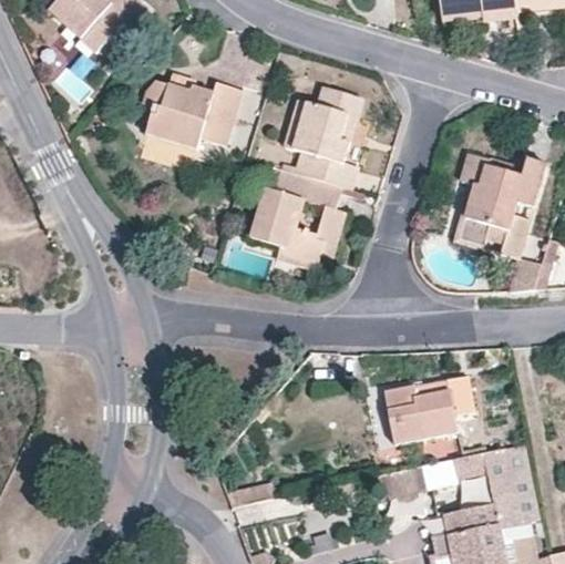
[(115,38),(133,19),(111,0),(57,0),(49,9),(93,51),(109,33),(115,38)]
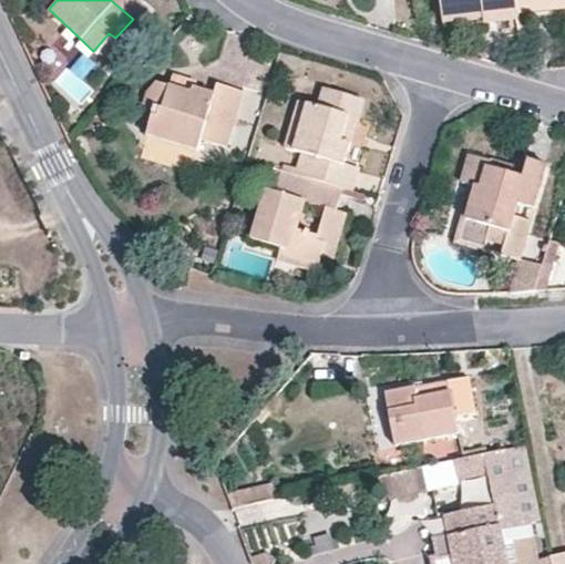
[(145,6),(139,0),(111,0),(133,19),(145,6)]
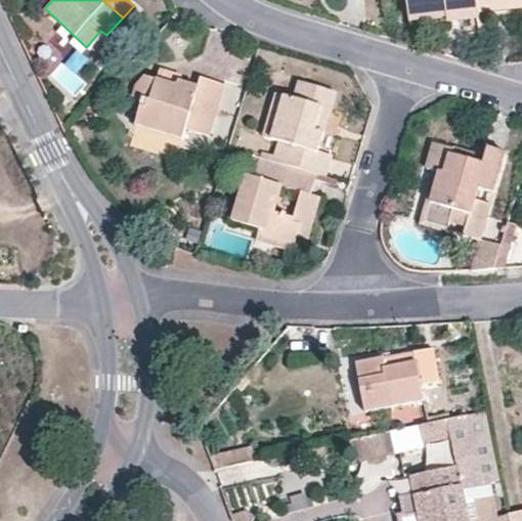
[(477,1),(477,0),(405,0),(406,9),(477,1)]
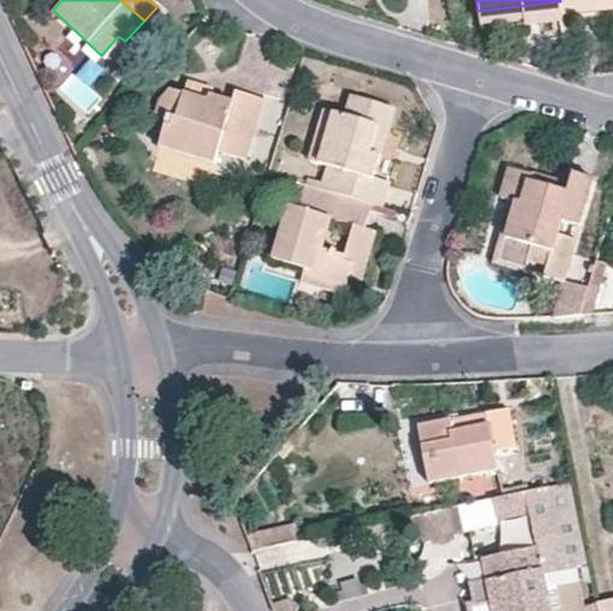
[(560,9),(560,1),(477,11),(478,17),(522,11),(523,18),(561,13),(560,9)]
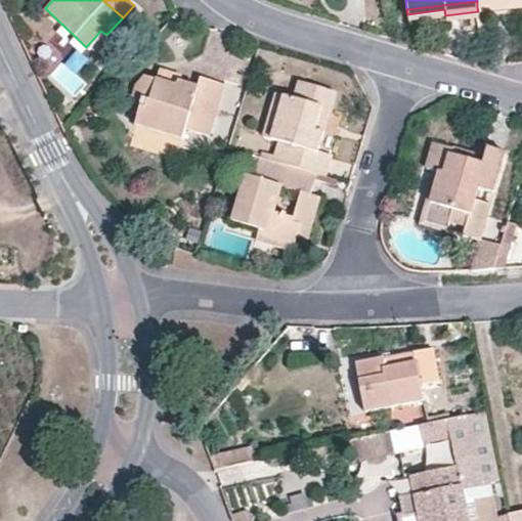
[(175,81),(176,78),(177,71),(159,66),(157,76),(175,81)]
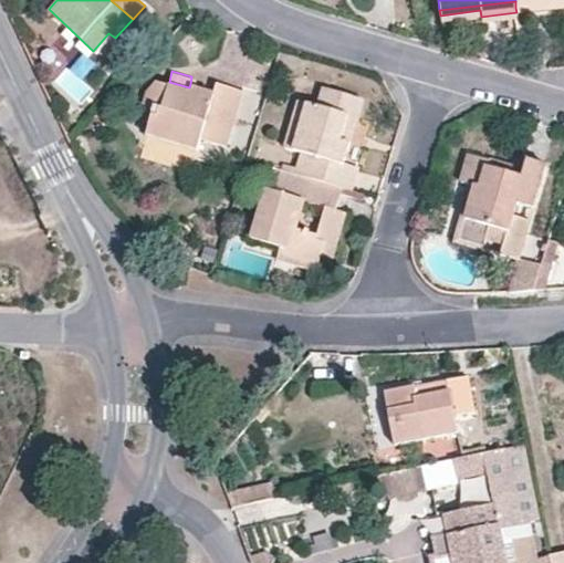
[(189,87),(169,82),(168,83),(155,80),(145,89),(141,102),(153,105),(145,134),(195,148),(198,137),(225,145),(240,89),(216,80),(212,90),(190,84),(189,87)]
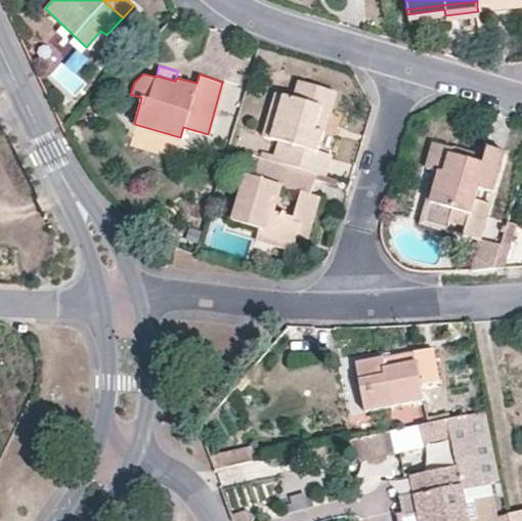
[(318,149),(323,131),(316,129),(322,106),(330,109),(335,90),(297,78),(292,96),(273,91),(261,134),(276,139),(273,152),(270,159),(316,171),(324,174),(332,154),(318,149)]
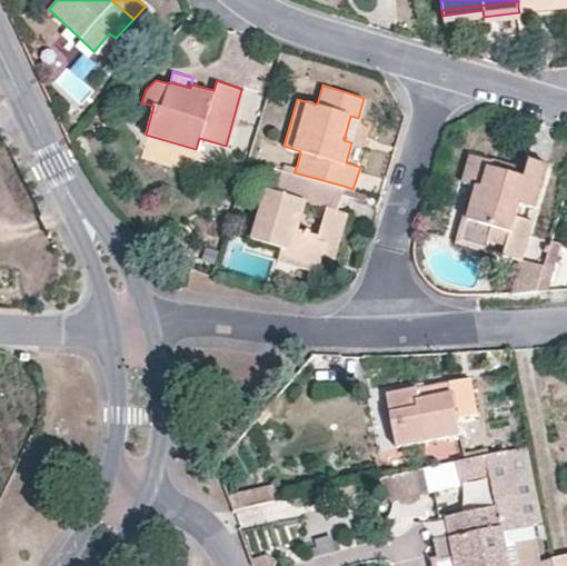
[(351,142),(358,118),(350,116),(344,140),(351,142)]
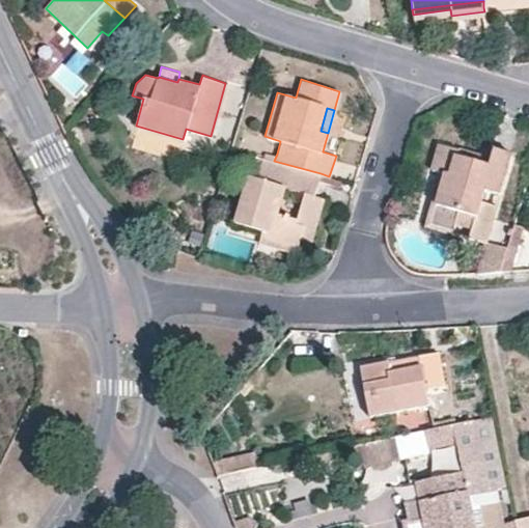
[(458,148),(436,142),(429,166),(444,170),(452,173),(449,186),(440,183),(434,202),(428,221),(454,228),(456,223),(470,227),(469,232),(488,238),(497,205),(480,201),(484,189),(500,194),(512,151),(493,146),(491,154),(488,163),(457,154),(458,148)]
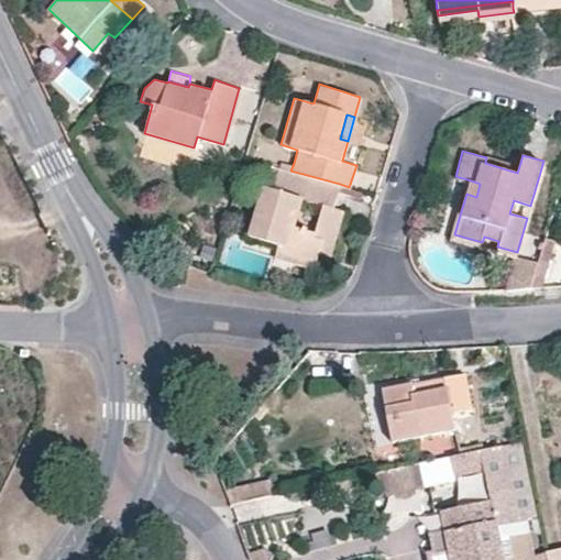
[(486,157),(485,163),(517,173),(520,163),(487,154),(486,157)]
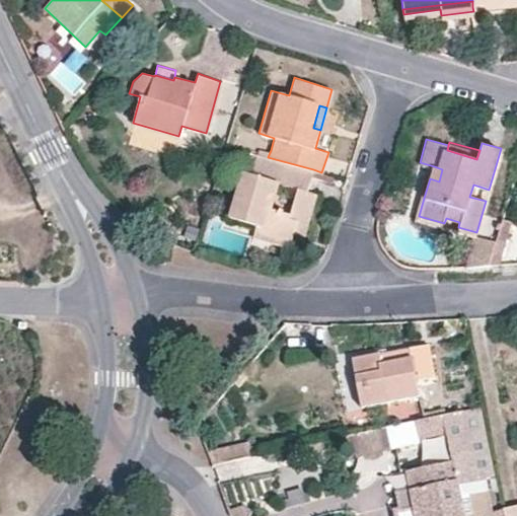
[(256,146),(254,153),(268,157),(271,150),(256,146)]
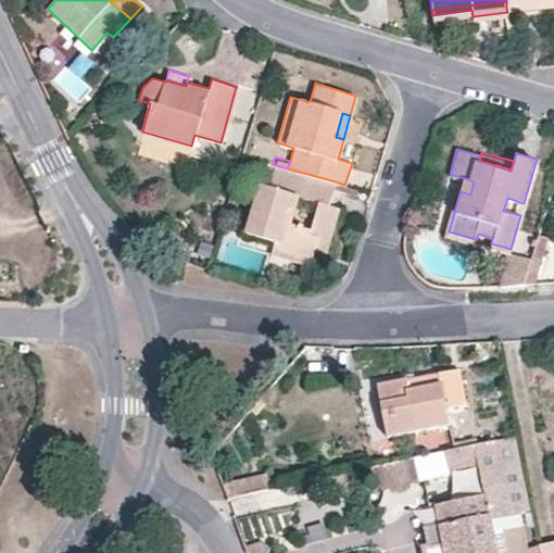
[(273,164),(252,159),(251,165),(271,172),(273,164)]
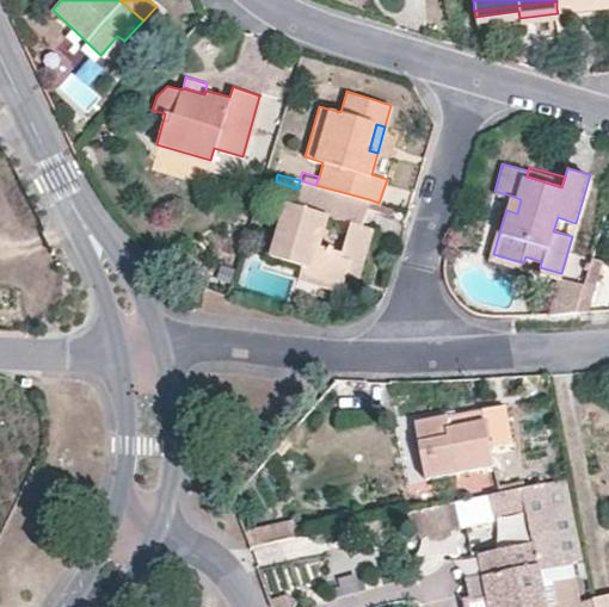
[(297,189),(294,204),(282,202),(266,254),(301,264),(297,277),(340,289),(345,273),(357,277),(373,228),(361,224),(369,199),(315,185),(300,180),(297,189)]
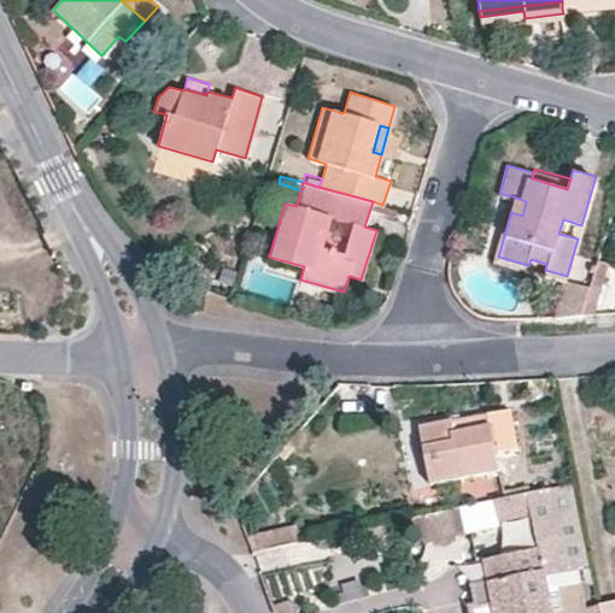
[(526,201),(516,198),(511,212),(522,216),(526,201)]
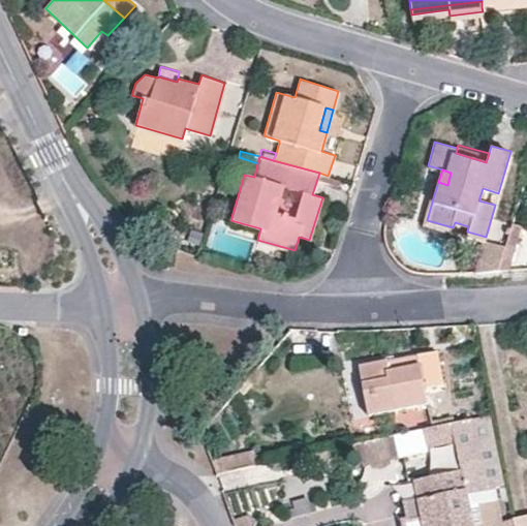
[(516,247),(504,244),(497,268),(512,267),(516,247)]
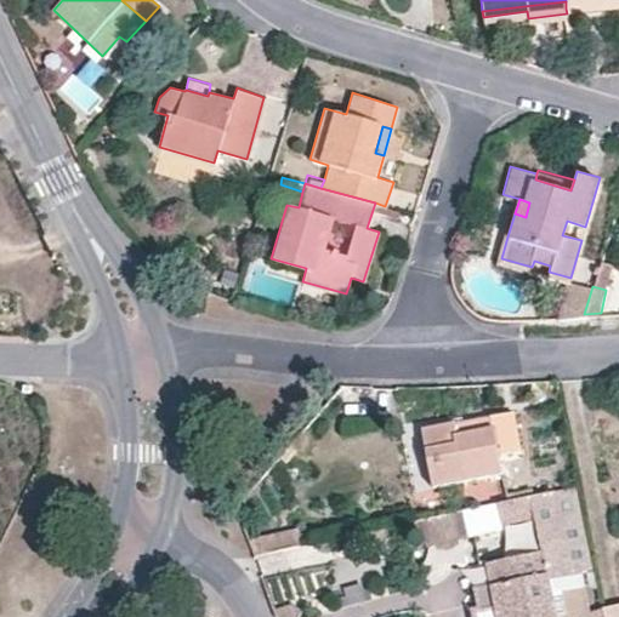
[(488,412),(420,428),(433,485),(499,470),(488,412)]
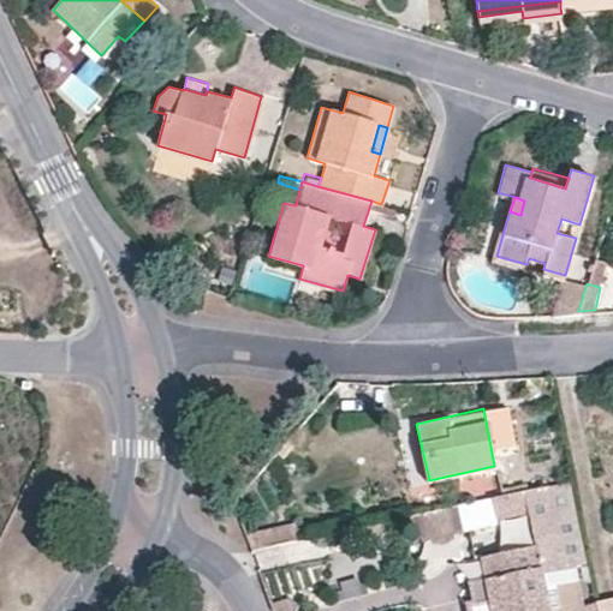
[(581,561),(564,480),(489,496),(494,519),(527,510),(534,546),(481,557),(492,610),(547,610),(542,587),(539,569),(581,561)]
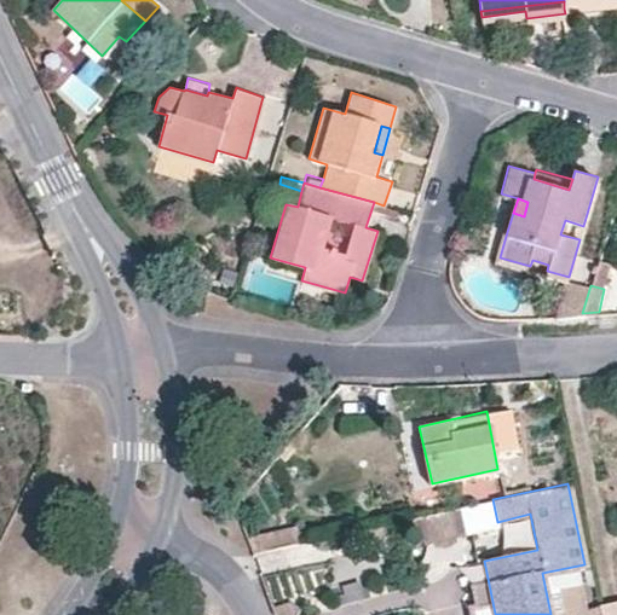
[(437,511),(420,518),(428,543),(447,537),(437,511)]
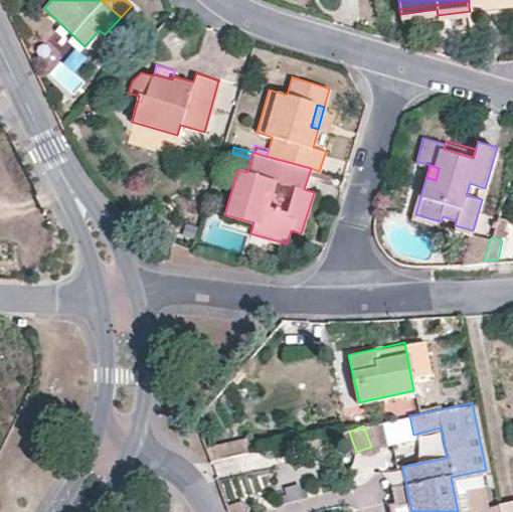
[(207,452),(245,449),(244,436),(206,439),(207,452)]
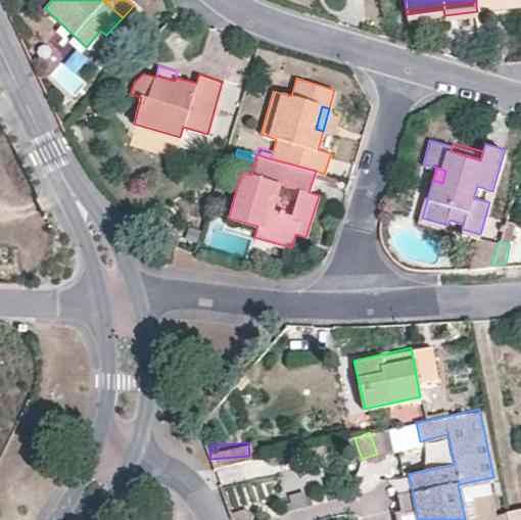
[(269,519),(290,519),(290,509),(305,508),(304,488),(268,490),(269,519)]
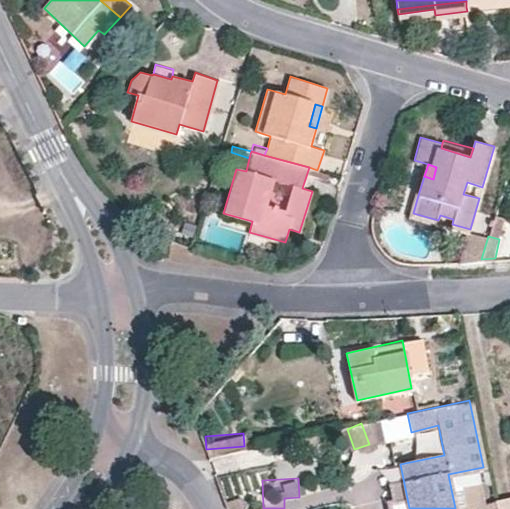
[(451,489),(455,508),(479,508),(481,508),(476,484),(451,489)]
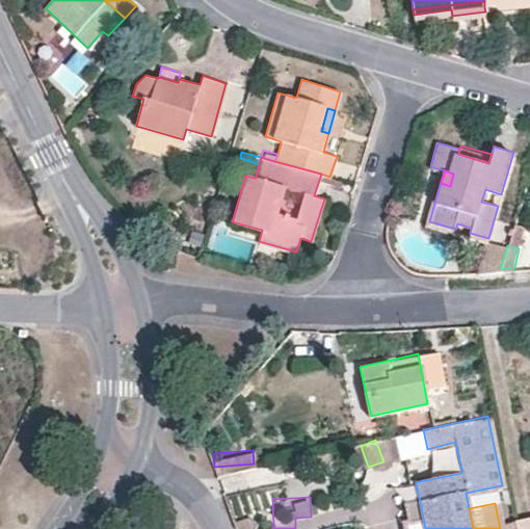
[(529,528),(529,517),(513,520),(514,528),(529,528)]
